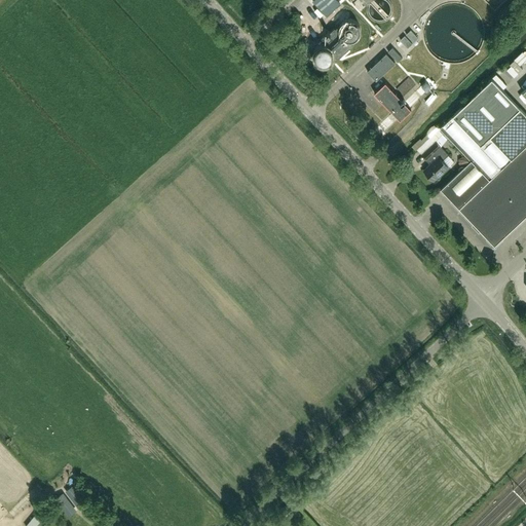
[(336,0),(312,0),(312,1),(327,15),(340,3),(336,0)]
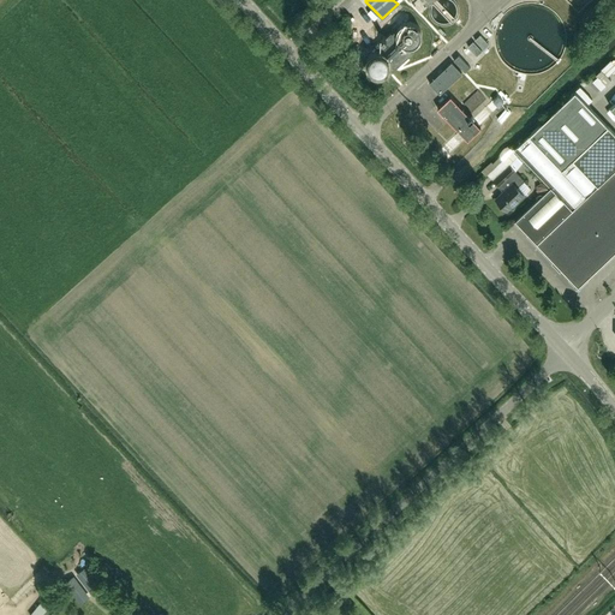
[(417,0),(412,5),(421,13),(427,6),(428,7),(429,5),(435,0),(417,0)]
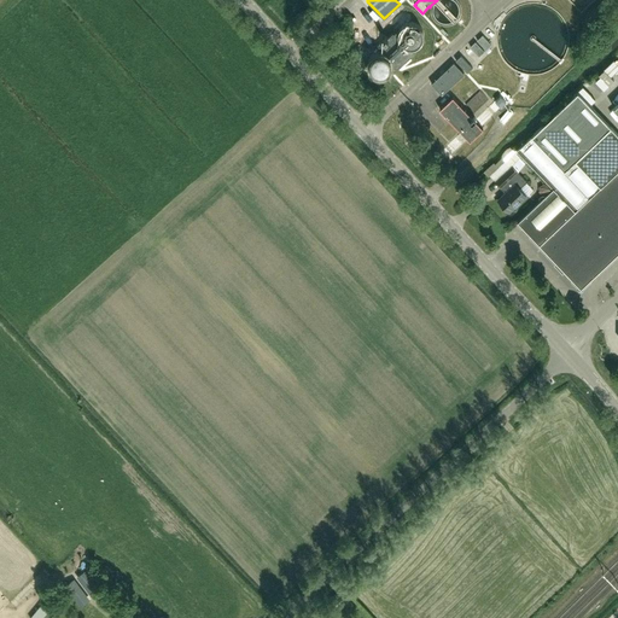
[(379,45),(379,52),(382,52),(383,52),(385,52),(386,53),(388,54),(389,56),(391,57),(392,58),(392,60),(394,62),(394,64),(394,66),(400,68),(413,54),(413,48),(410,48),(409,48),(407,48),(404,48),(403,47),(401,46),(401,44),(400,41),(398,40),(398,38),(398,36),(398,35),(398,33),(392,33),(379,45)]
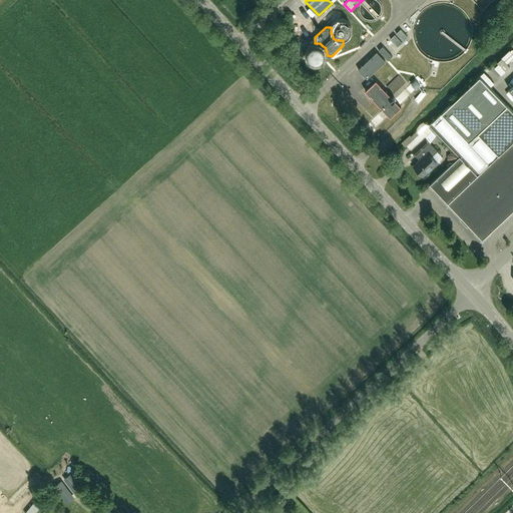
[(408,37),(400,29),(396,33),(403,41),(408,37)]
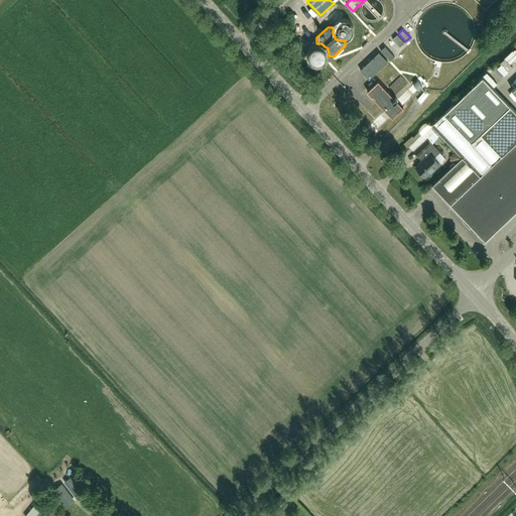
[(404,43),(396,35),(392,39),(400,47),(404,43)]
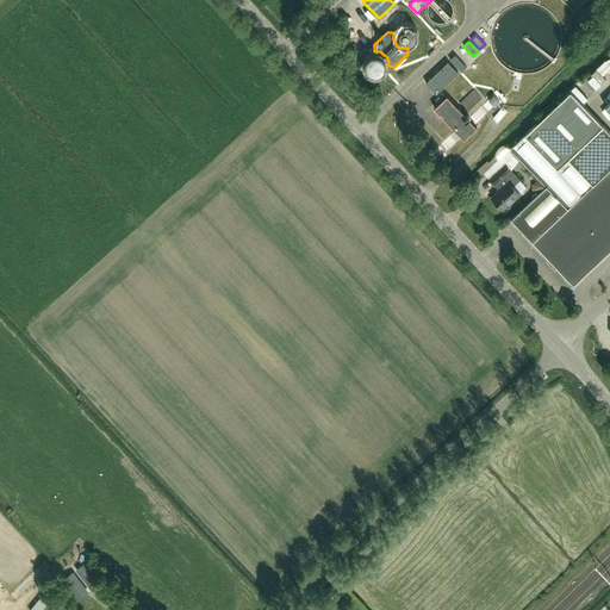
[(467,67),(455,55),(449,60),(461,73),(467,67)]
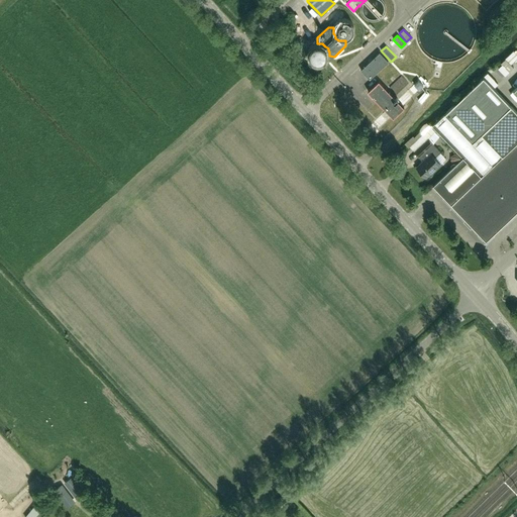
[(312,59),(321,68),(330,59),(321,49),(312,59)]
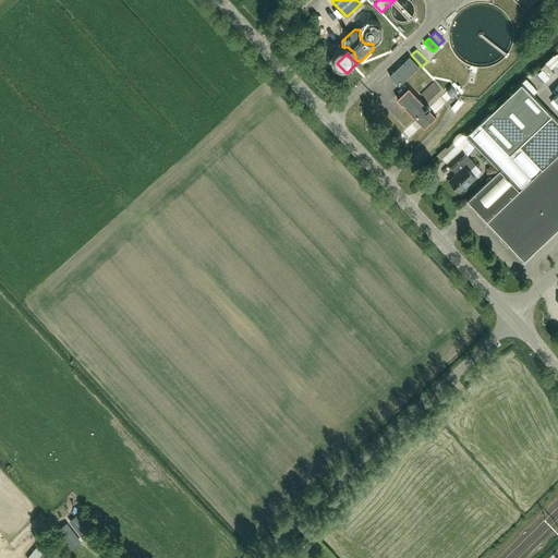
[(399,85),(419,67),(410,57),(389,75),(399,85)]
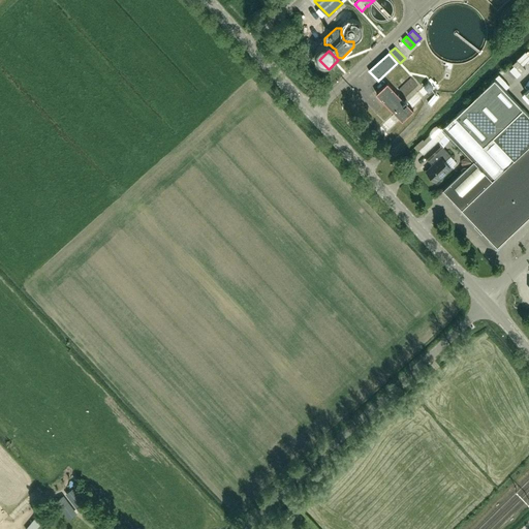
[(517,57),(512,61),(521,70),(525,66),(517,57)]
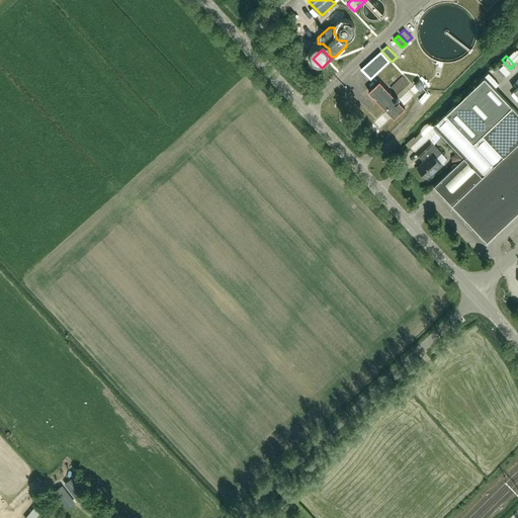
[(487,78),(501,93),(508,86),(494,71),(487,78)]
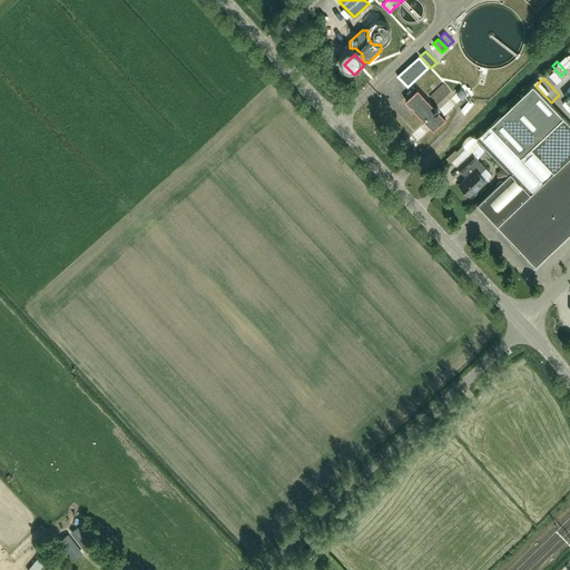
[(569,124),(533,85),(477,138),(510,174),(478,204),(536,266),(569,233),(569,124)]
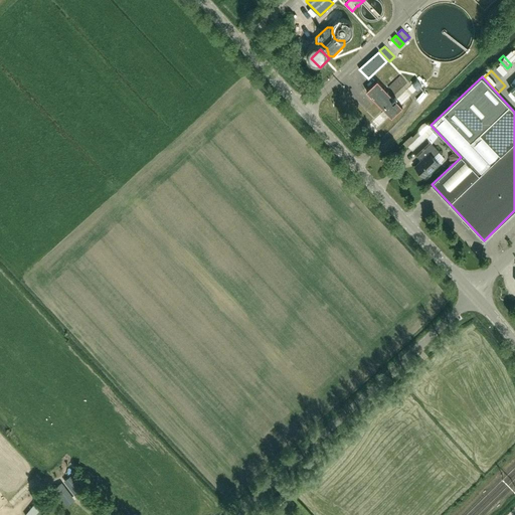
[(421,84),(417,79),(412,83),(416,89),(421,84)]
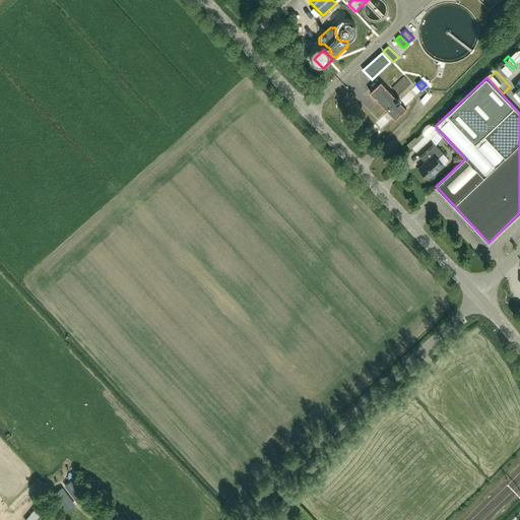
[(406,109),(404,106),(381,81),(370,92),(395,119),(406,109)]
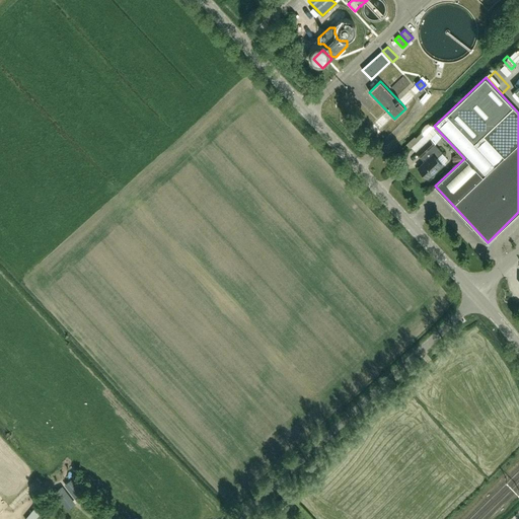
[(373,125),(367,131),(372,136),(379,130),(373,125)]
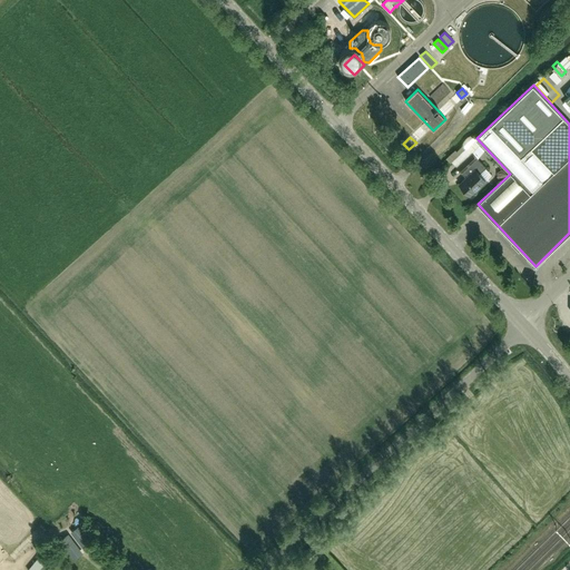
[(473,153),(457,167),(462,173),(465,169),(470,175),(467,177),(459,184),(470,195),(485,180),(479,174),(485,167),(473,153)]
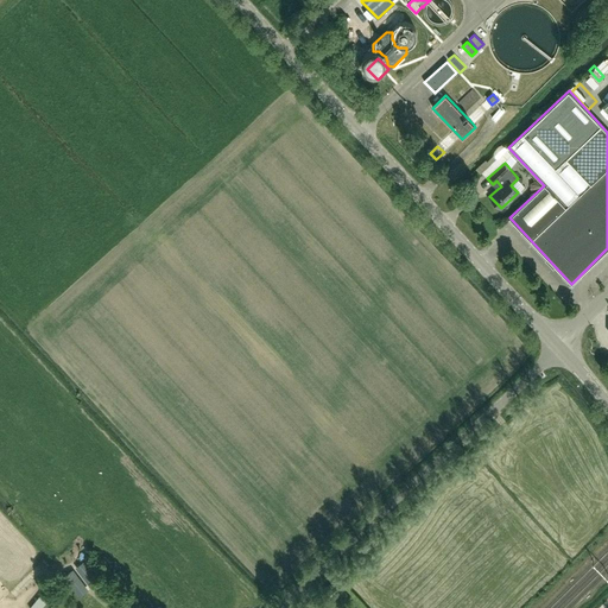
[(88,557),(77,564),(93,586),(103,577),(88,557)]
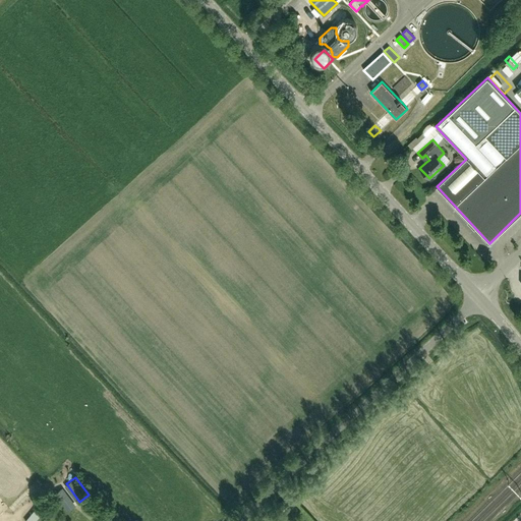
[(60,488),(54,494),(67,511),(73,506),(60,488)]
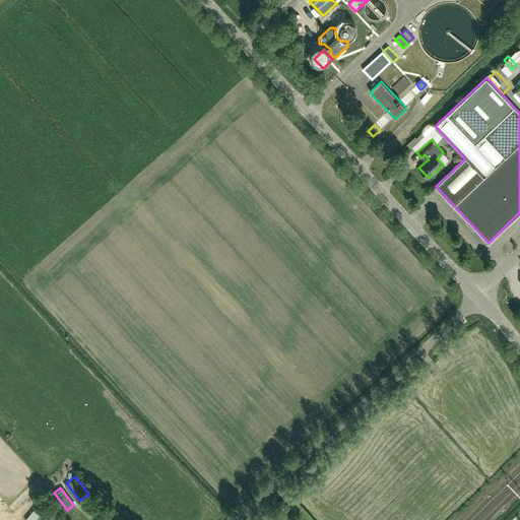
[(26,519),(31,519),(41,508),(35,503),(23,517),(26,519)]
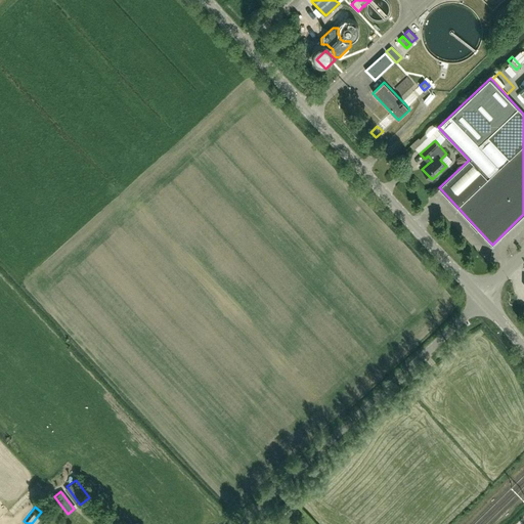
[(42,523),(50,515),(46,512),(36,523),(42,523)]
